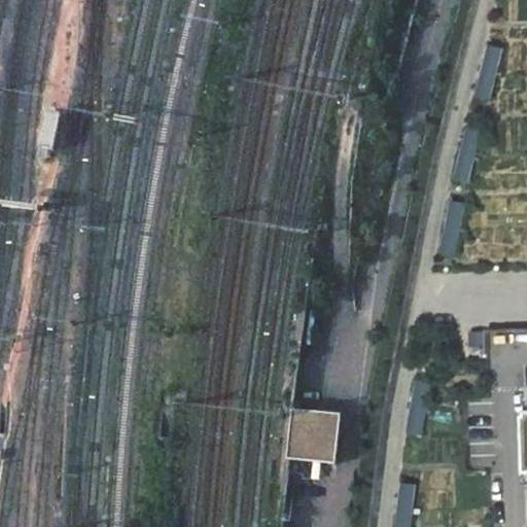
[(505,53),(492,49),(480,93),(493,96),(505,53)]
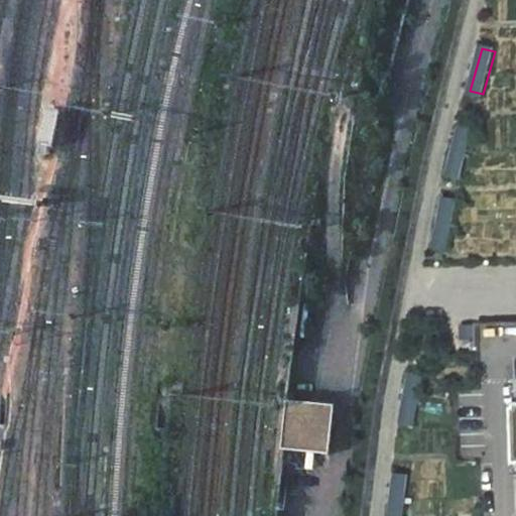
[(59,112),(47,110),(41,144),(53,147),(59,112)]
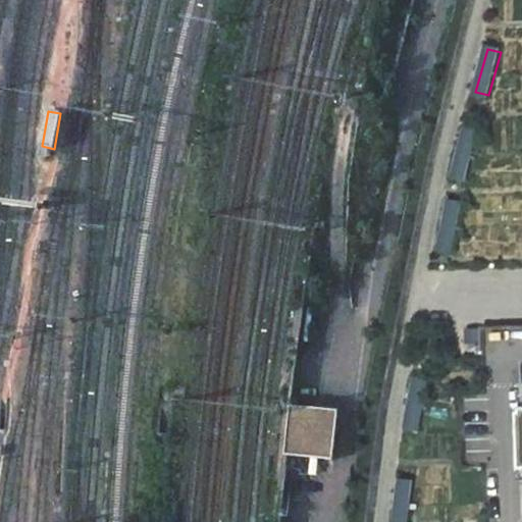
[(478,135),(467,132),(457,173),(467,176),(478,135)]
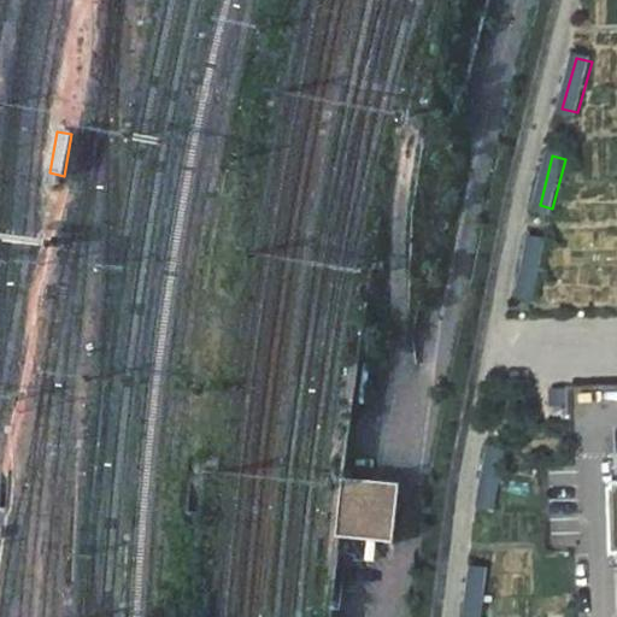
[(548,244),(535,241),(523,293),(535,297),(548,244)]
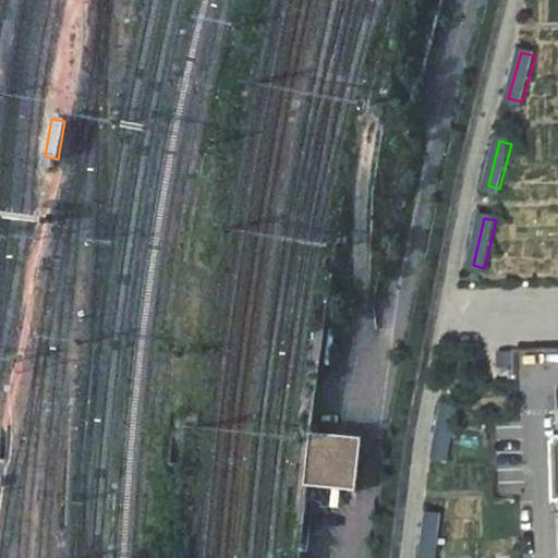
[(459,410),(446,408),(437,451),(451,453),(459,410)]
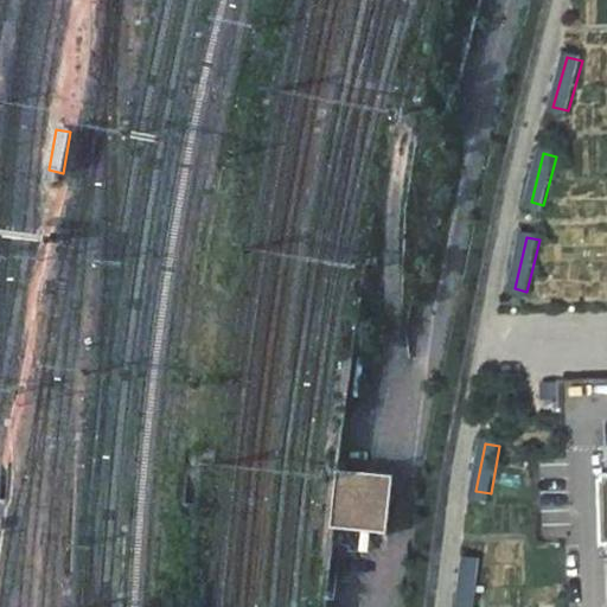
[(393,477),(336,472),(330,531),(387,536),(393,477)]
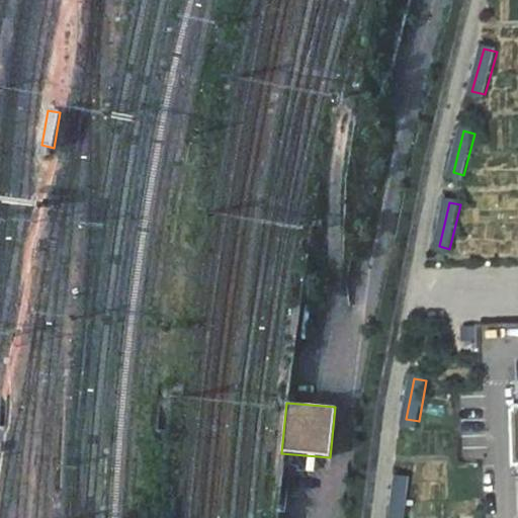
[(405,517),(410,481),(399,479),(394,517),(405,517)]
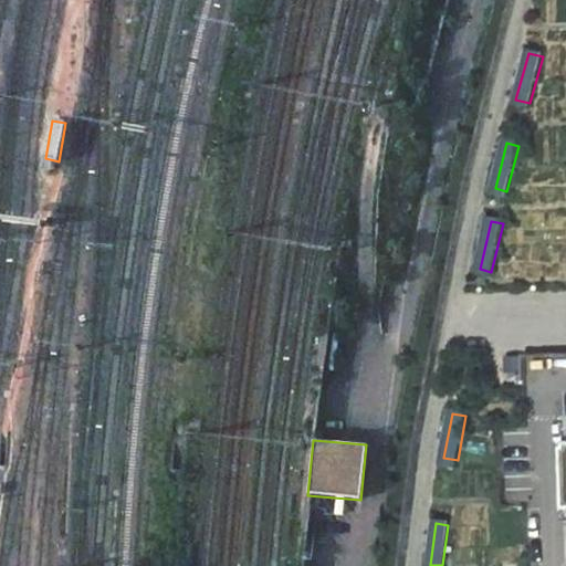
All buildings are outlined.
